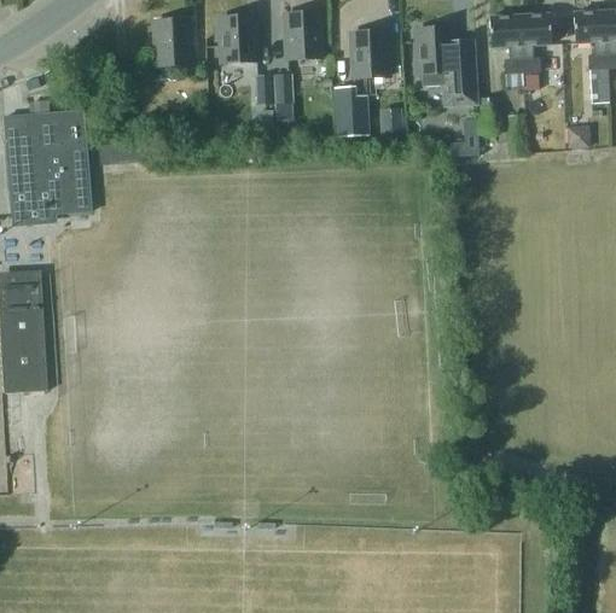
[(284,12),(286,57),(323,54),(320,10),(284,12)]
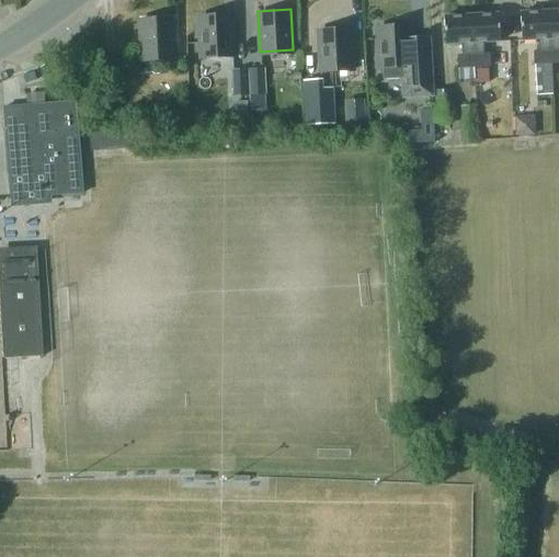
[(558,9),(549,10),(551,60),(558,59),(558,9)]
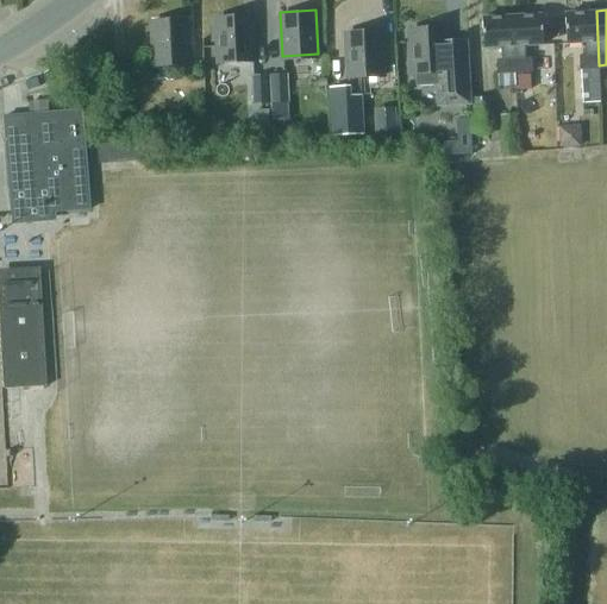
[(599,65),(596,11),(567,12),(568,41),(586,41),(587,54),(581,55),(582,67),(599,65)]
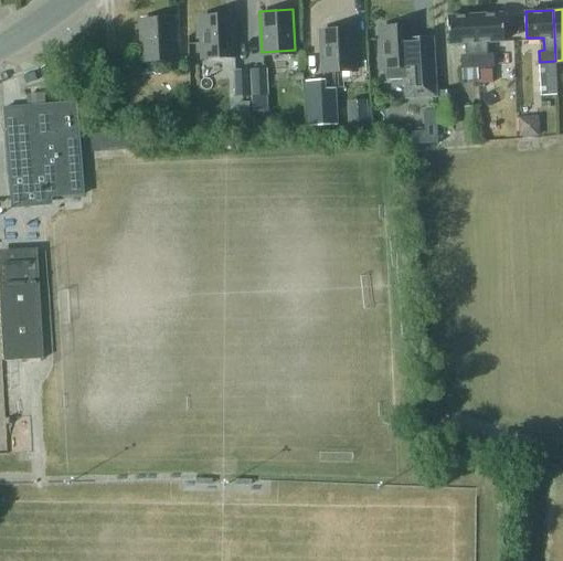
[(201,13),(203,55),(236,53),(234,12),(201,13)]
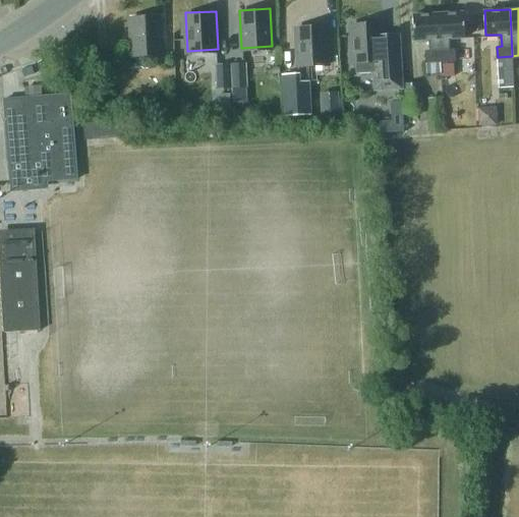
[(464,11),(439,12),(441,60),(455,59),(454,49),(450,49),(449,37),(465,37),(464,11)]
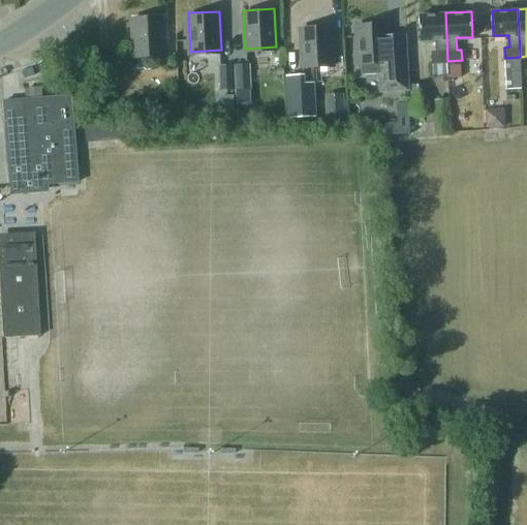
[(447,61),(445,12),(420,14),(421,39),(437,38),(437,51),(432,51),(433,61),(447,61)]
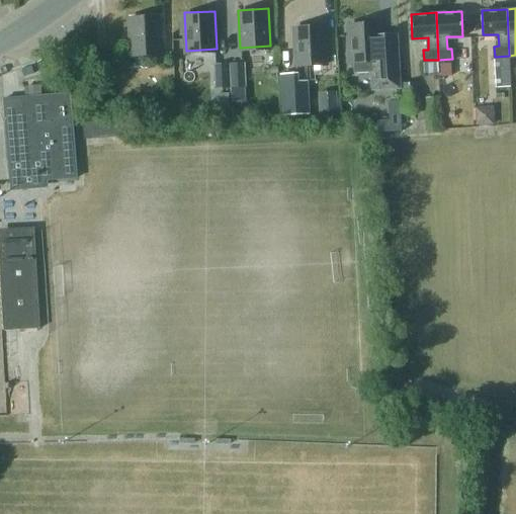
[(129,15),(131,54),(161,52),(159,14),(129,15)]
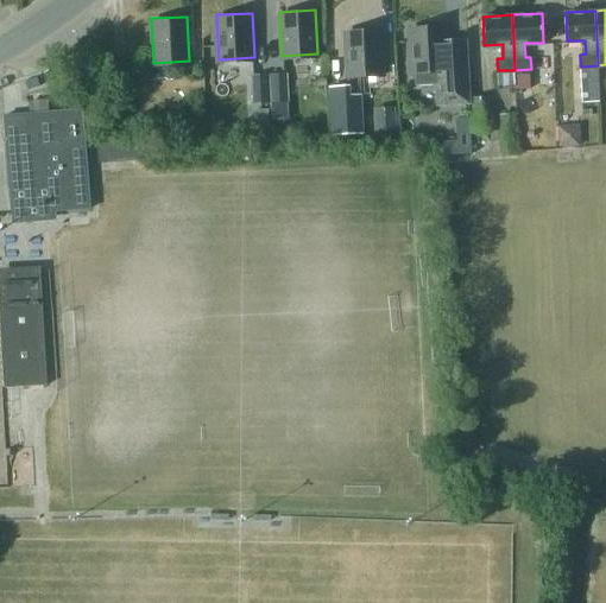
[(466,38),(446,39),(444,25),(428,25),(428,26),(409,27),(411,71),(416,71),(416,75),(417,75),(418,81),(437,80),(439,101),(469,100),(466,40),(467,40),(466,38)]
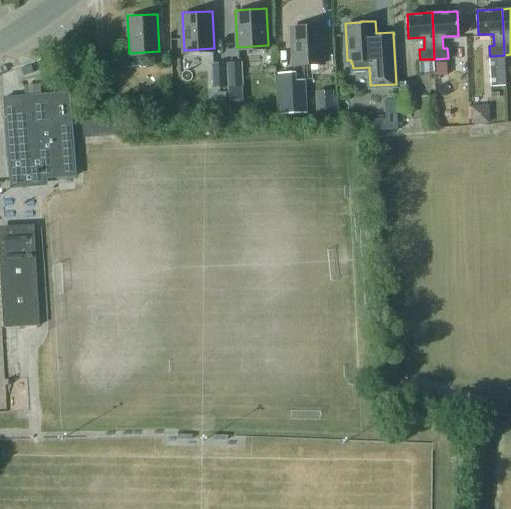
[(291,26),(293,63),(323,61),(321,24),(291,26)]
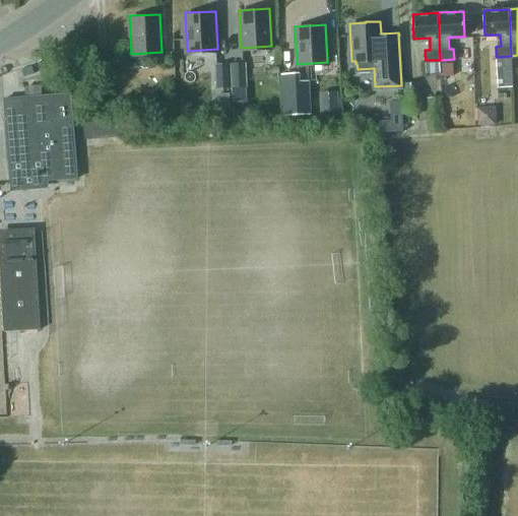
[(497,57),(498,87),(512,87),(511,56),(497,57)]
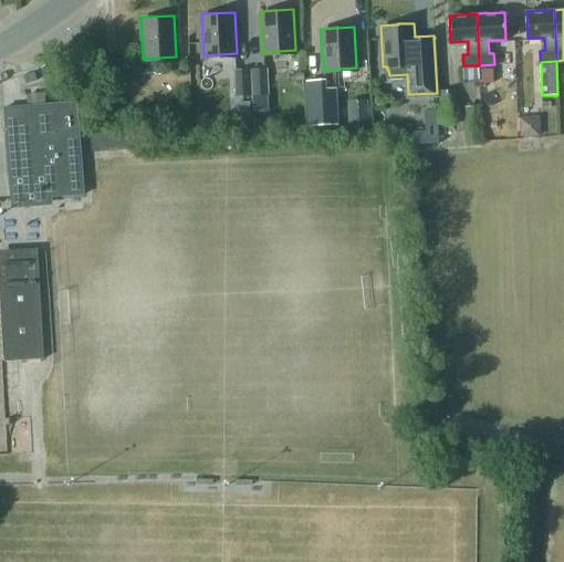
[(251,65),(252,93),(270,92),(268,65),(251,65)]
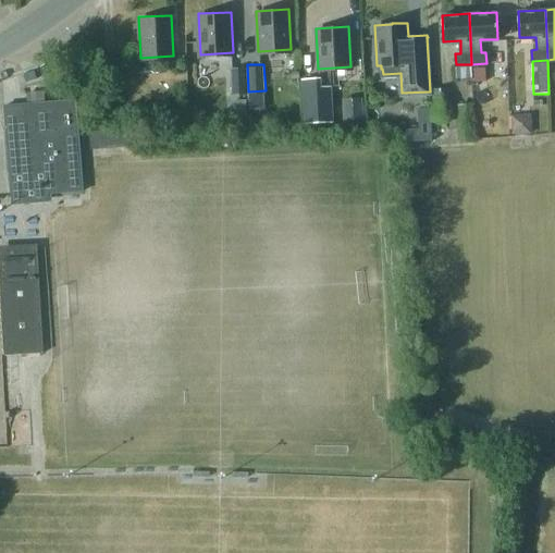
[(233,93),(247,93),(245,65),(232,66),(233,93)]
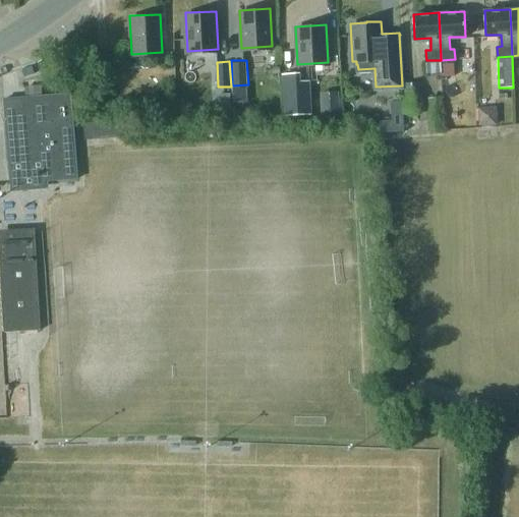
[(445,63),(445,75),(453,75),(453,63),(445,63)]
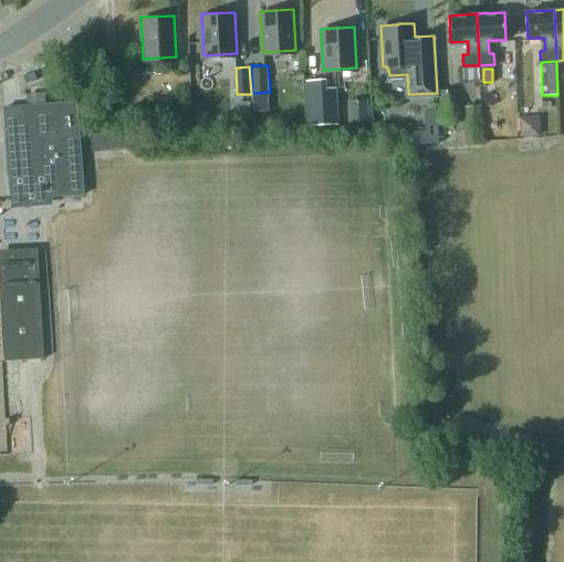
[(340,122),(337,85),(326,86),(326,77),(306,79),(309,123),(340,122)]
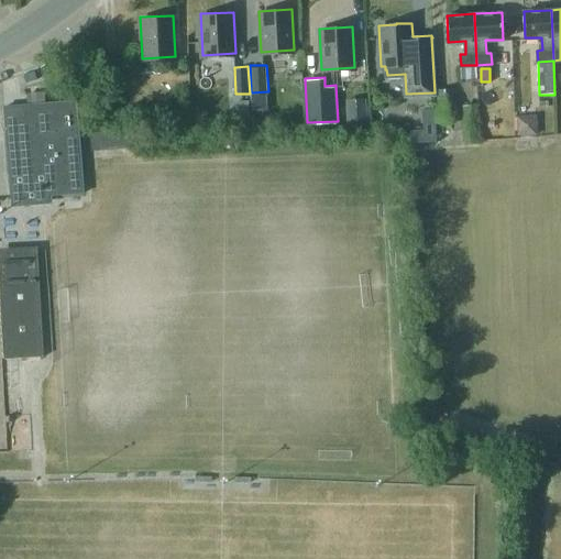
[(366,96),(347,97),(348,120),(367,120),(366,96)]
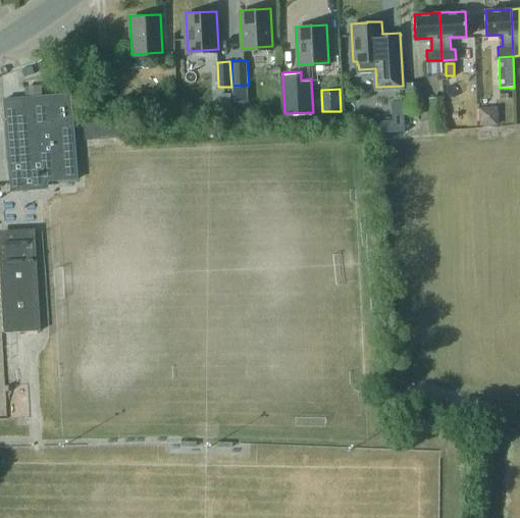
[(70,94),(5,98),(11,184),(17,190),(42,188),(47,180),(76,178),(70,94)]
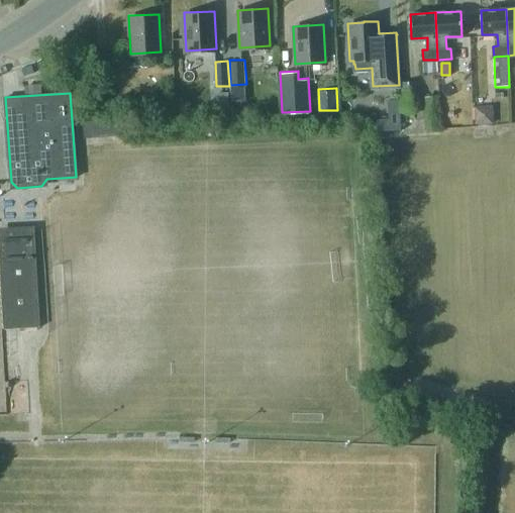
[(378,126),(398,127),(399,101),(388,101),(387,118),(378,118),(378,126)]
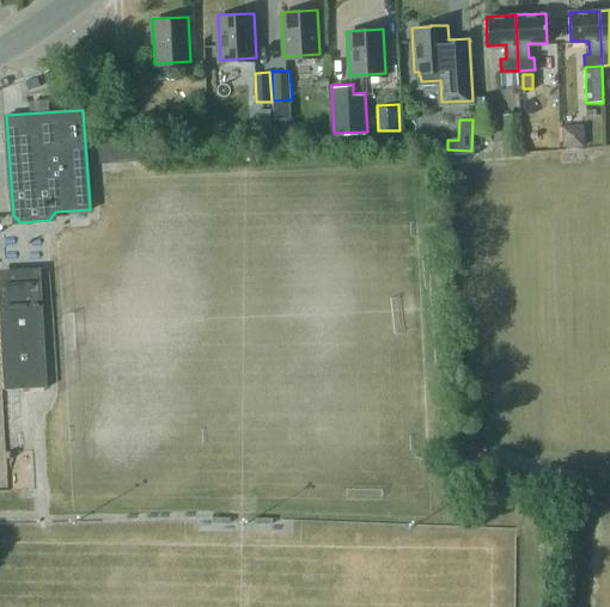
[(563,123),(565,140),(583,140),(581,122),(563,123)]
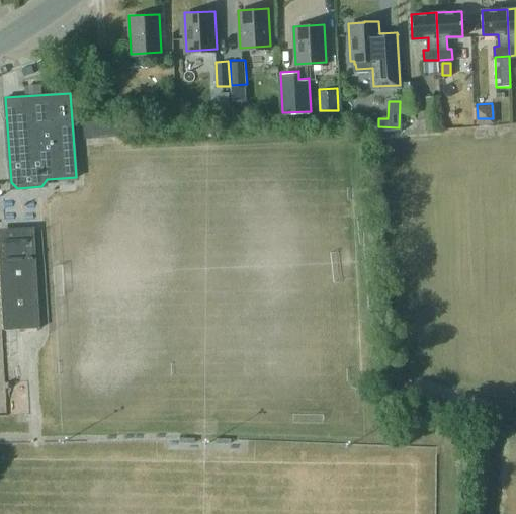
[(120,134),(119,117),(83,120),(85,137),(113,135),(120,134)]
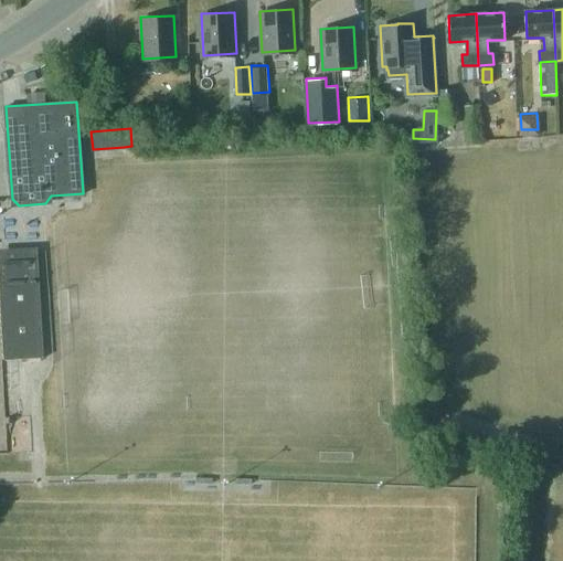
[(422,145),(412,146),(413,165),(424,163),(422,145)]
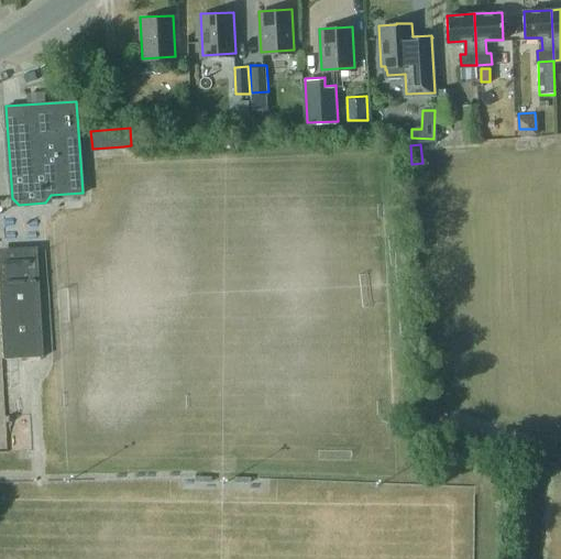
[(444,166),(431,166),(431,179),(444,178),(444,166)]
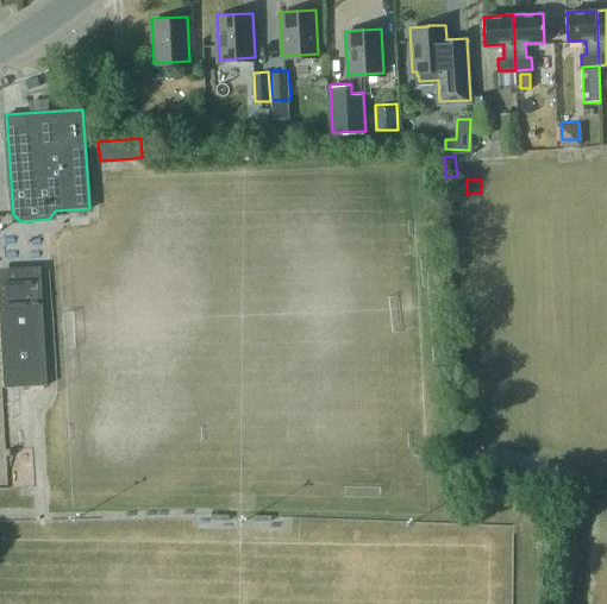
[(41,271),(0,272),(0,323),(4,388),(47,385),(41,271)]
